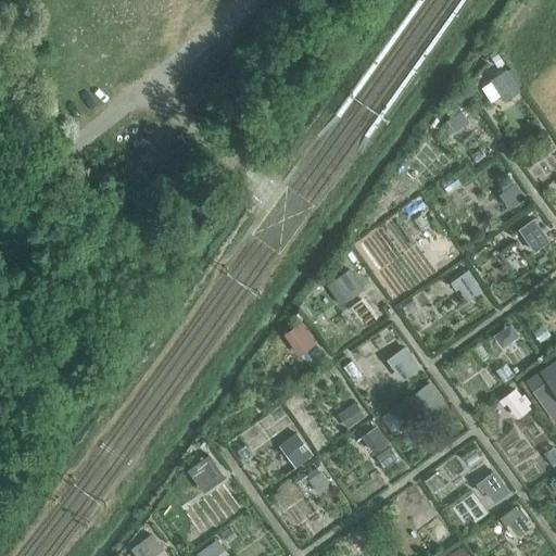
[(490,80),(503,100),(519,89),(506,70),(490,80)]
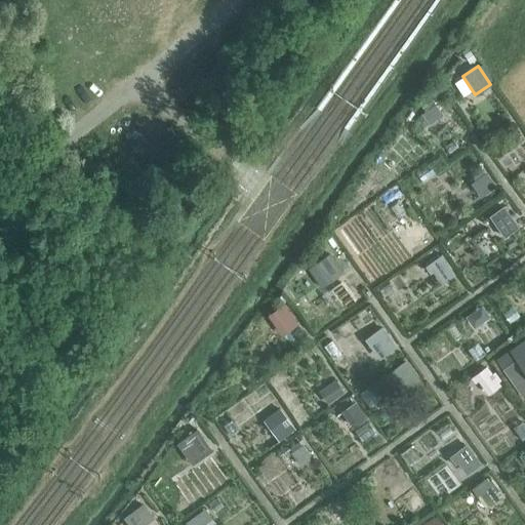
[(435,103),(415,118),(422,128),(429,124),(431,126),(444,116),(435,103)]
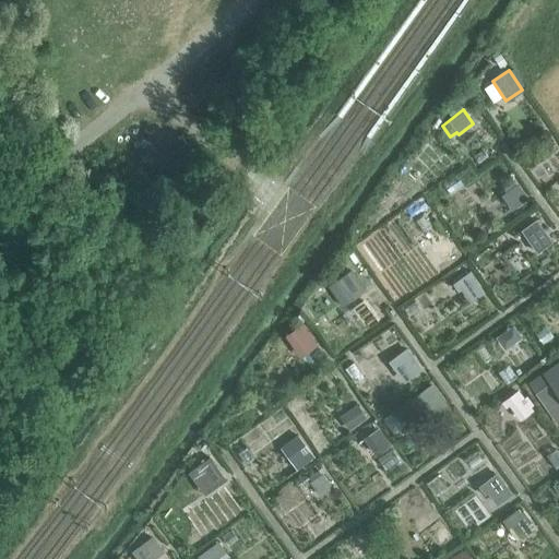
[(511,211),(528,199),(518,183),(516,185),(513,180),(502,189),(504,192),(500,195),(511,211)]
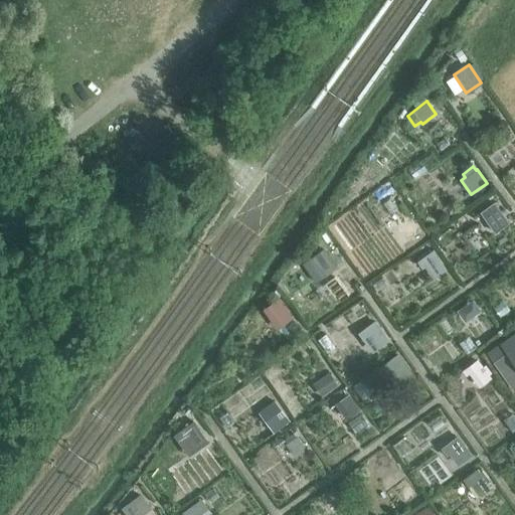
[(506,216),(496,202),(485,210),(494,224),(506,216)]
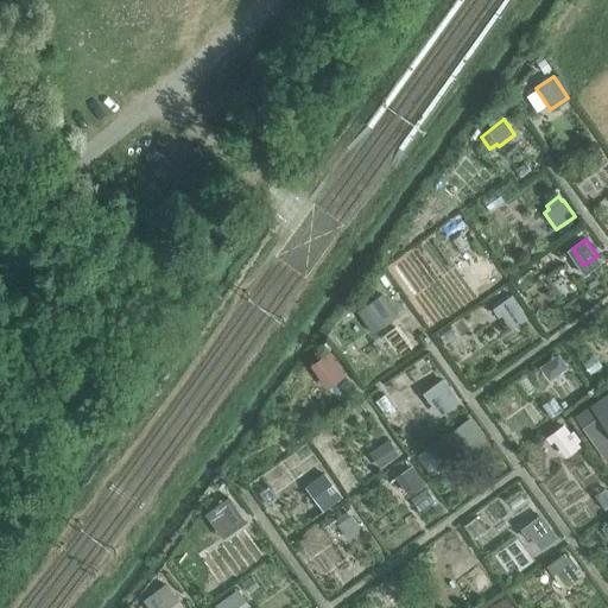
[(493,273),(482,257),(468,266),(479,283),(493,273)]
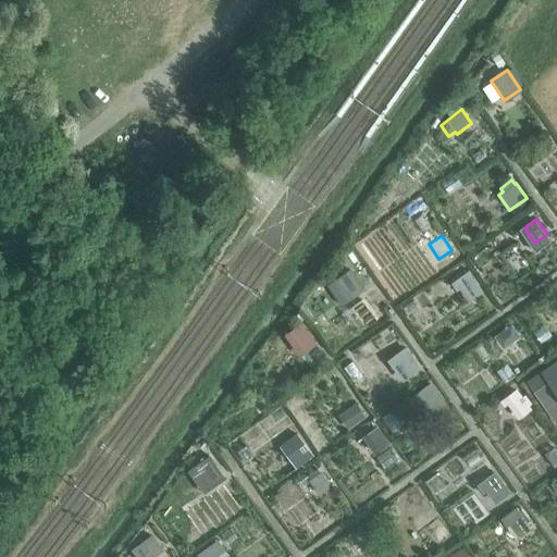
[(333,281),(348,301),(362,291),(353,276),(354,275),(349,269),(333,281)]
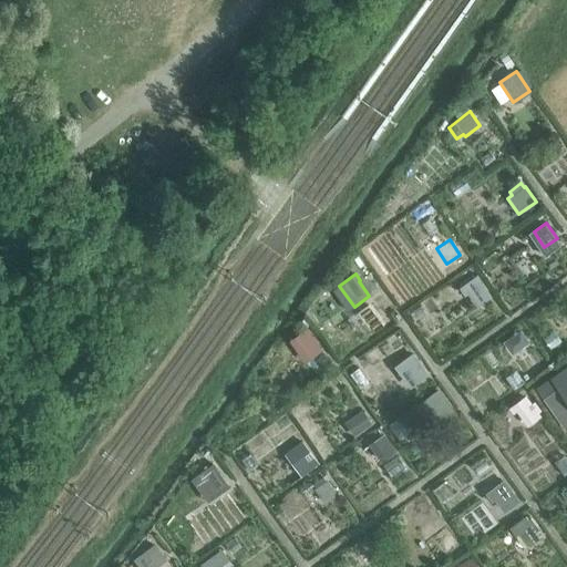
[(492,296),(476,275),(459,287),(464,296),(467,294),(476,307),(492,296)]
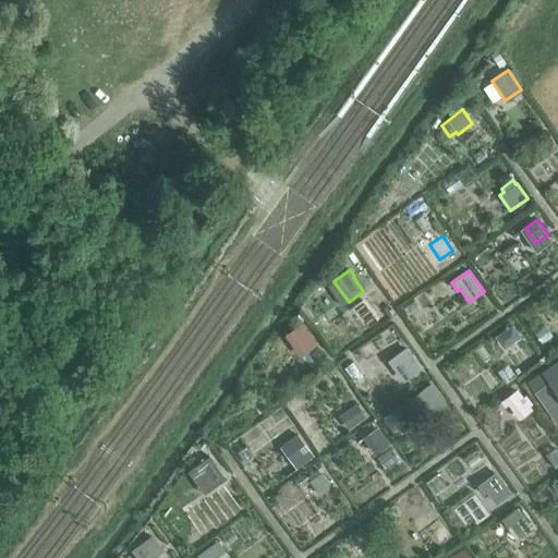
[(301,322),(283,334),(299,355),(316,342),(301,322)]
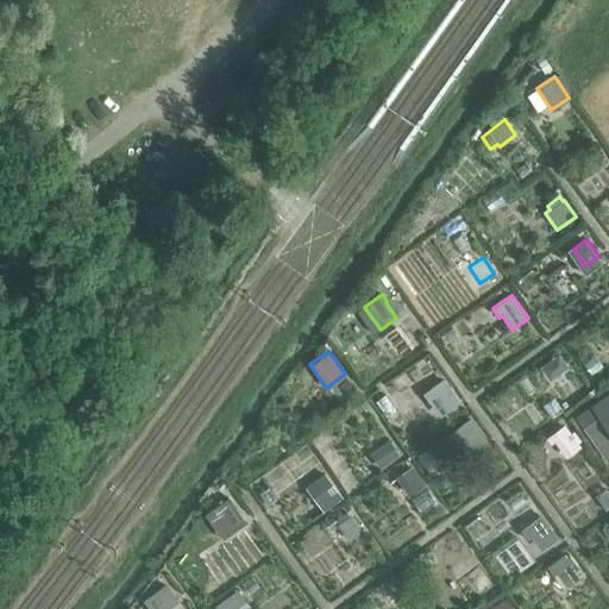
[(591,375),(603,366),(595,355),(583,363),(591,375)]
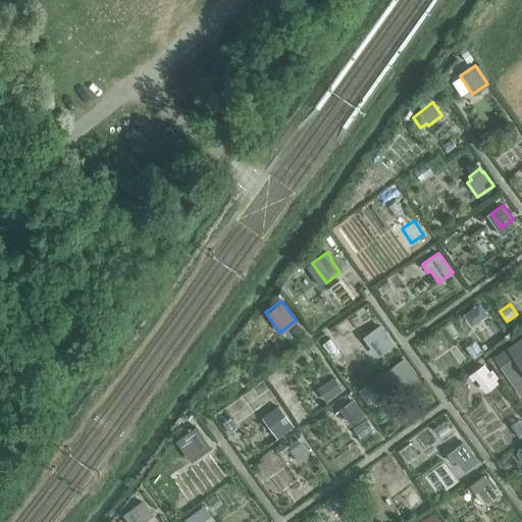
[(476,328),(489,319),(480,306),(467,315),(476,328)]
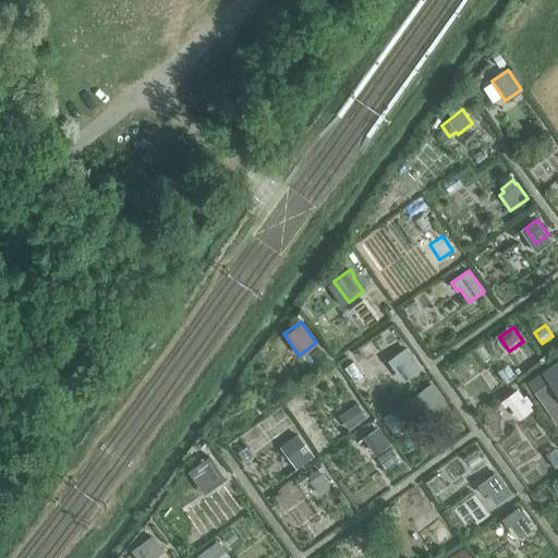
[(396,364),(399,362),(408,375),(421,365),(407,347),(390,358),(396,364)]
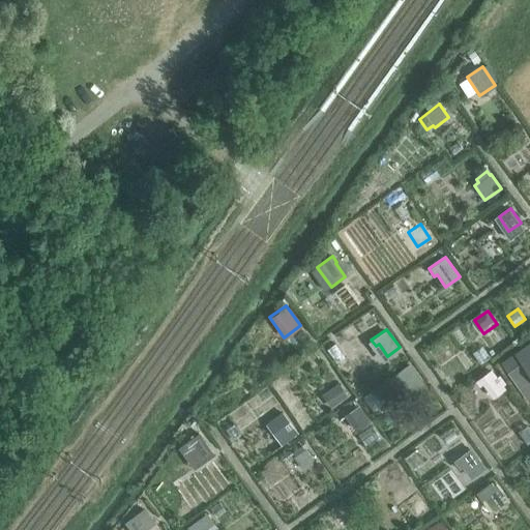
[(529,345),(516,355),(504,363),(529,401),(529,345)]
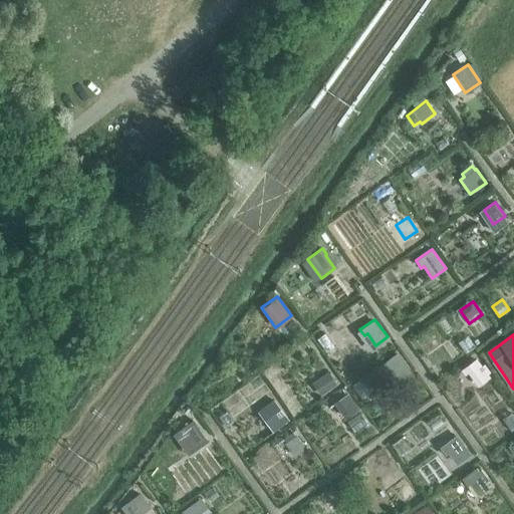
[(412,370),(398,351),(380,363),(387,371),(389,370),(397,381),(412,370)]
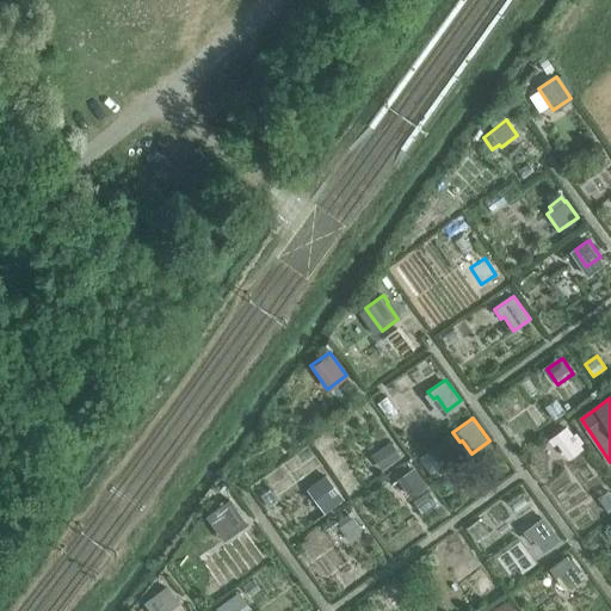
[(573,433),(568,425),(549,439),(554,445),(557,443),(569,458),(584,448),(580,444),(584,442),(575,431),(573,433)]
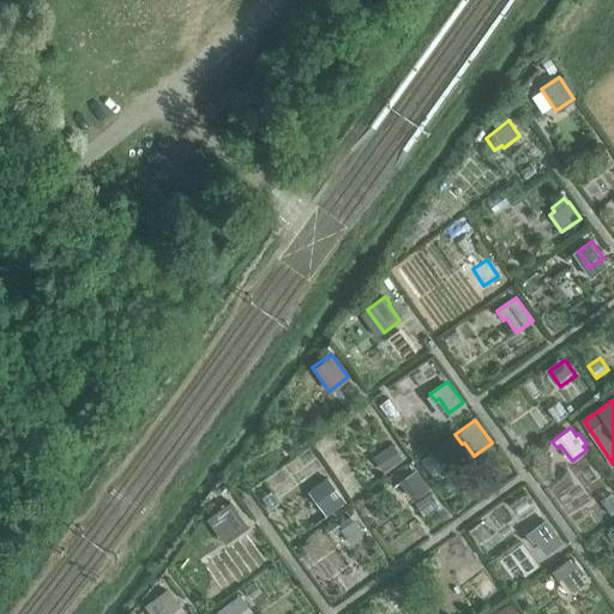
[(391,444),(372,458),(383,473),(402,458),(391,444)]
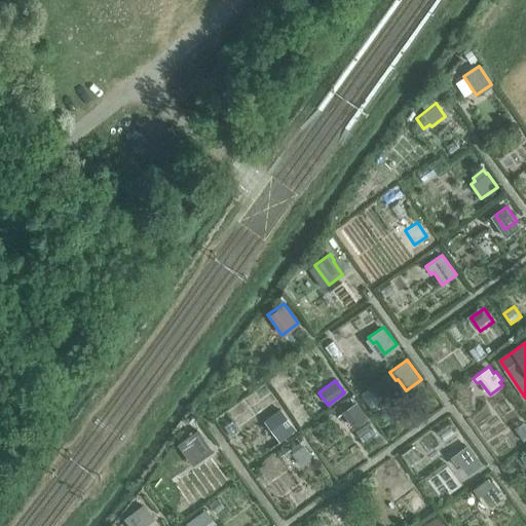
[(342,412),(353,427),(367,418),(355,402),(342,412)]
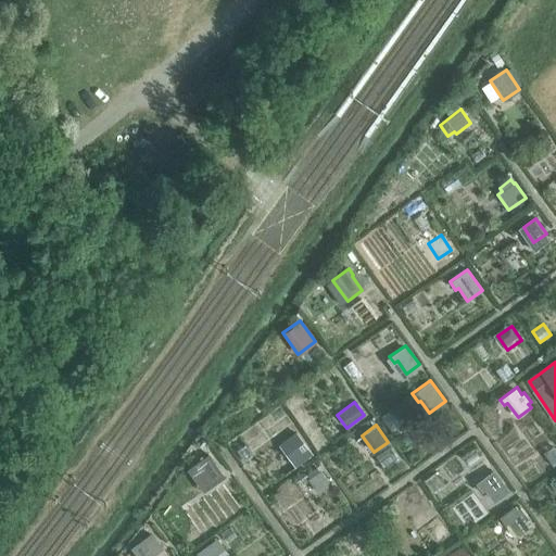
[(297,465),(314,453),(299,429),(280,441),(297,465)]
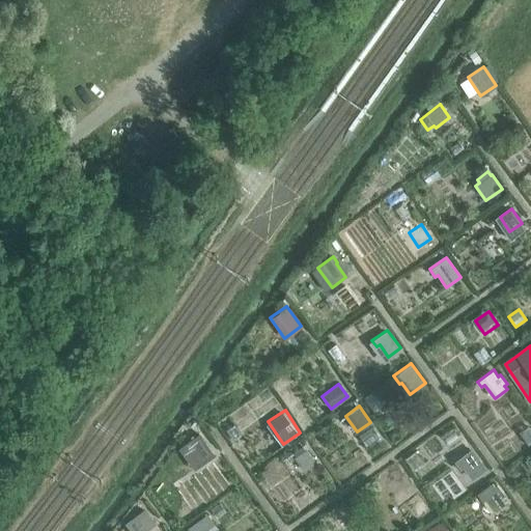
[(188,471),(196,465),(193,459),(204,451),(197,441),(176,456),(188,471)]
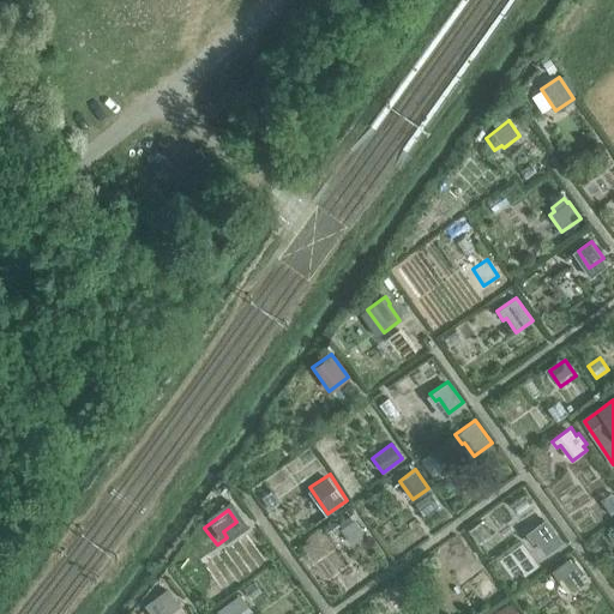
[(353,519),(338,529),(349,545),(363,535),(353,519)]
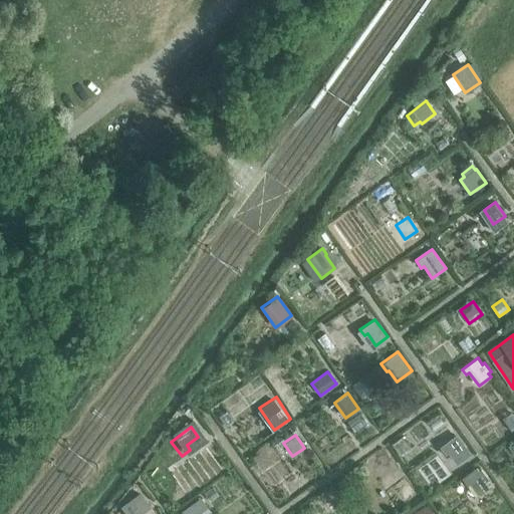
[(440,447),(446,455),(449,453),(457,465),(471,454),(457,435),(440,447)]
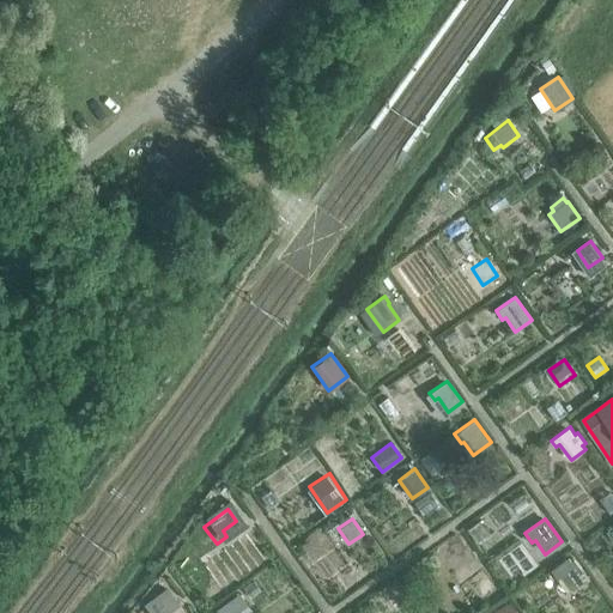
[(568,558),(551,570),(558,580),(562,576),(572,590),(586,581),(581,575),(583,572),(575,560),(571,563),(568,558)]
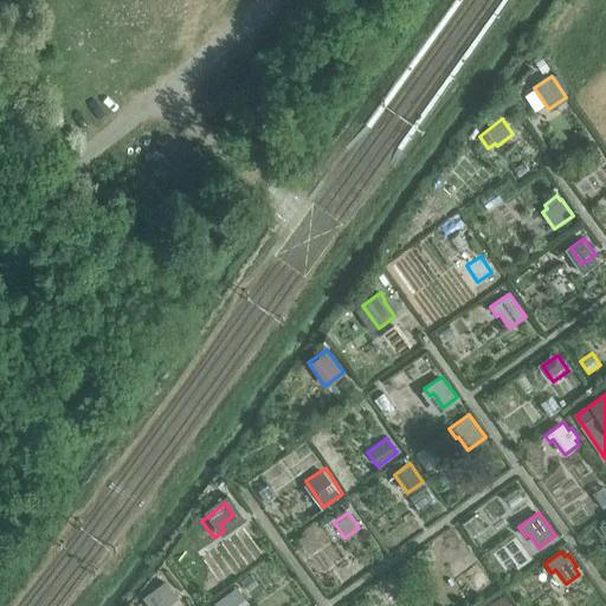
[(482,563),(465,577),(477,592),(494,580),(482,563)]
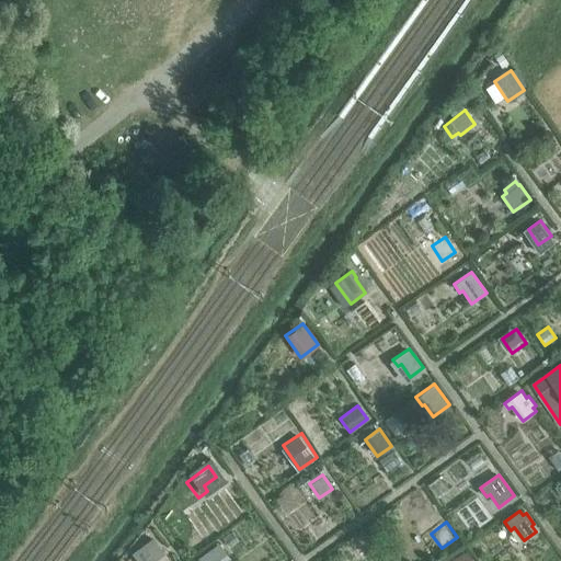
[(152,537),(133,552),(132,553),(137,560),(153,560),(165,553),(152,537)]
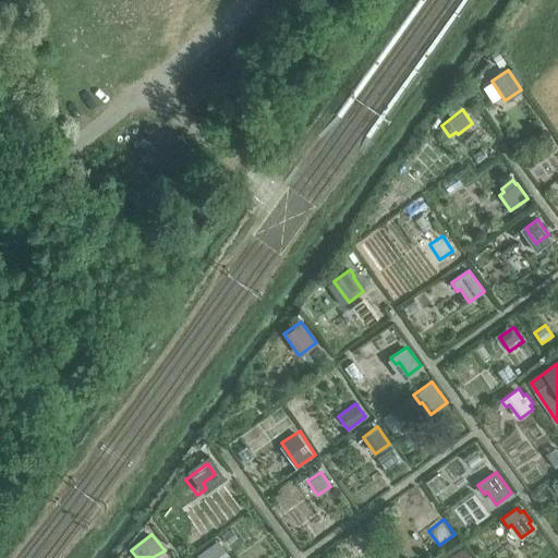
[(197,552),(202,557),(227,557),(229,557),(217,540),(197,552)]
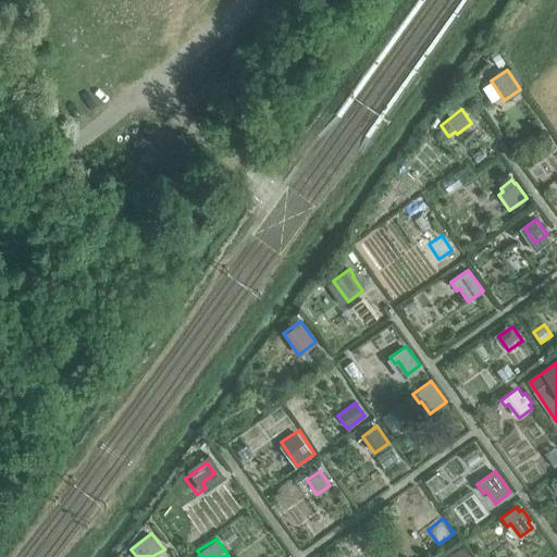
[(470,556),(463,546),(447,556),(470,556)]
